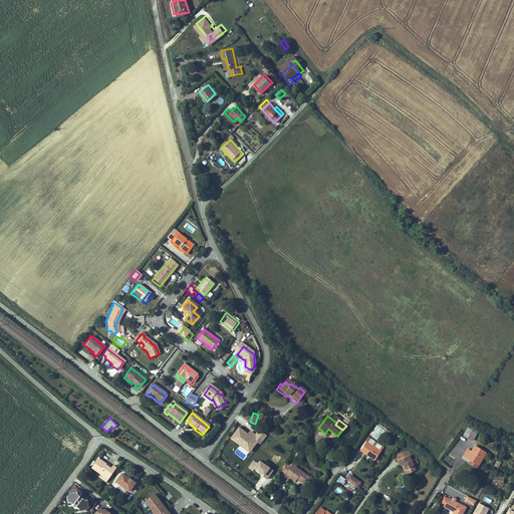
[(384,434),(393,439),(395,435),(376,425),(369,436),(380,442),(384,434)]
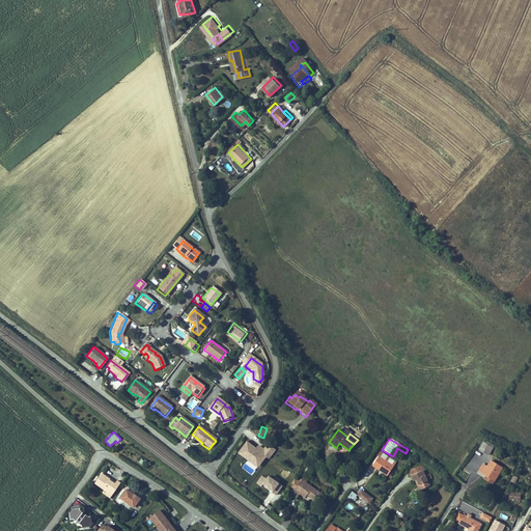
[(486,454),(493,447),(482,440),(477,446),(486,454)]
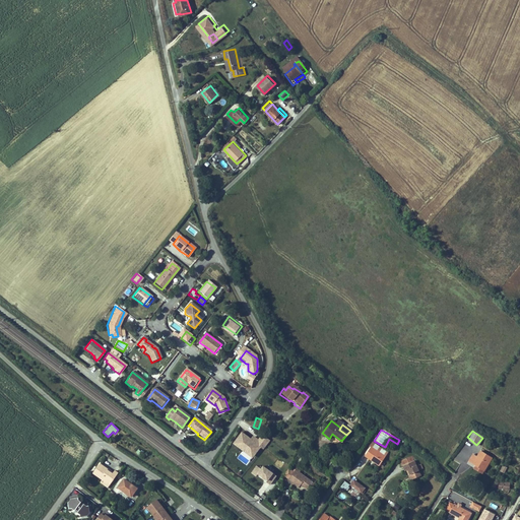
[(243,433),(234,445),(252,459),(261,448),(263,450),(270,441),(262,435),(258,440),(254,436),(251,440),(243,433)]
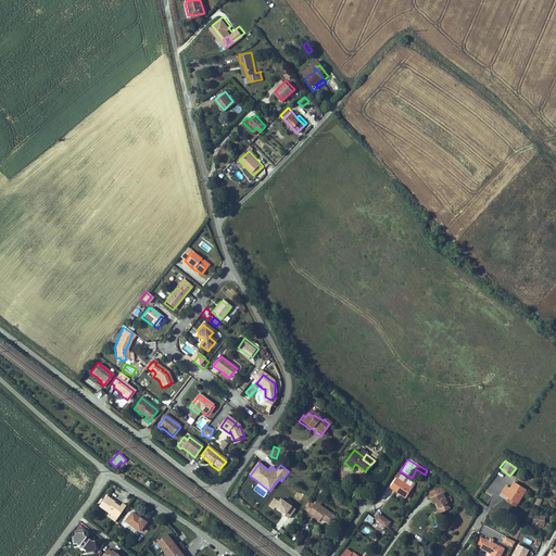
[(395,493),(402,483),(394,477),(387,487),(395,493)]
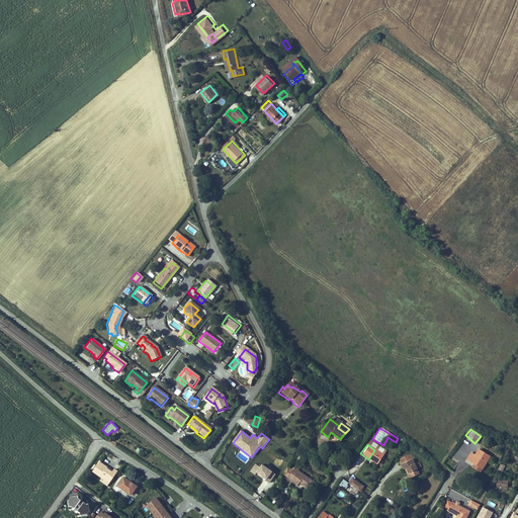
[(485,460),(488,456),(477,449),(472,454),(468,452),(464,459),(468,461),(470,458),(479,463),(483,458),(485,460)]
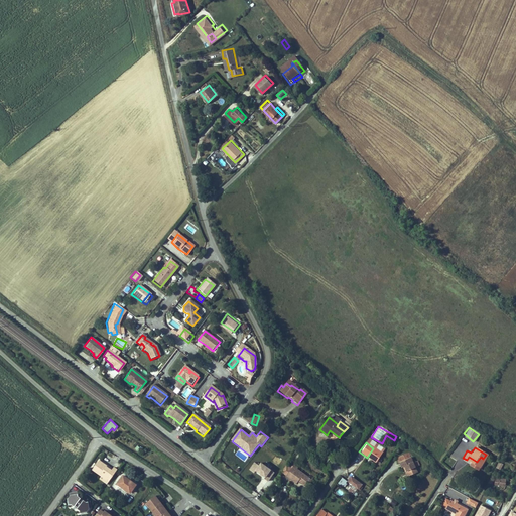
[(380,454),(373,448),(367,458),(373,463),(380,454)]
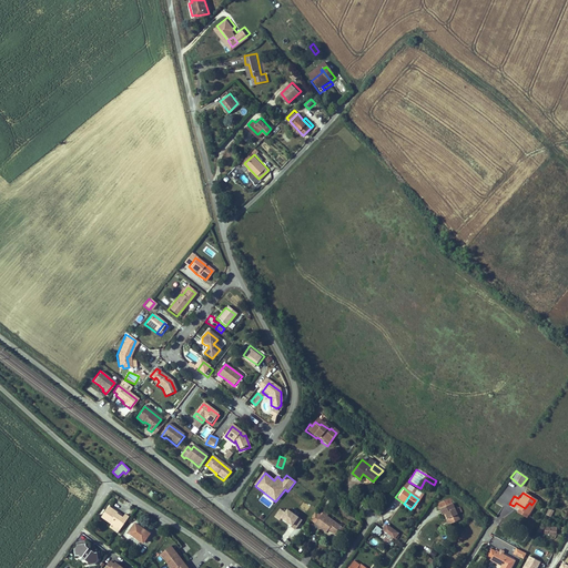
[(450,523),(458,518),(449,503),(437,509),(439,515),(442,514),(445,513),(450,523)]
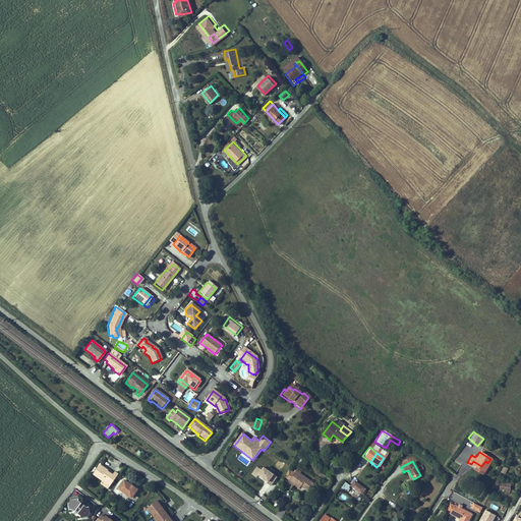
[(482,471),(487,463),(485,461),(481,466),(473,461),(471,464),(482,471)]
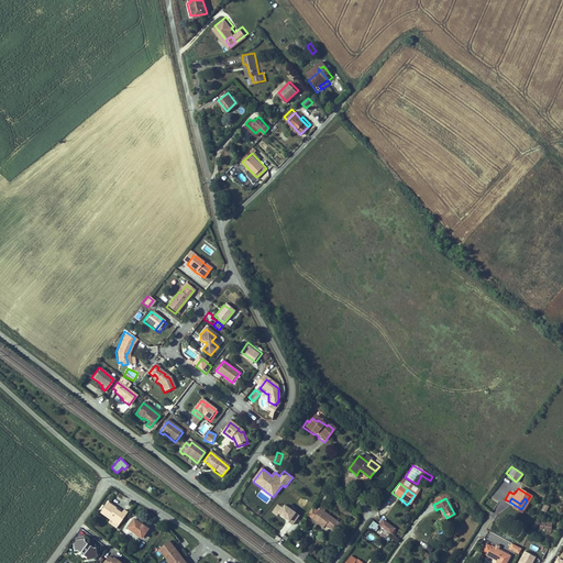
[(101,511),(119,525),(128,512),(124,509),(122,512),(116,508),(117,508),(108,501),(101,511)]
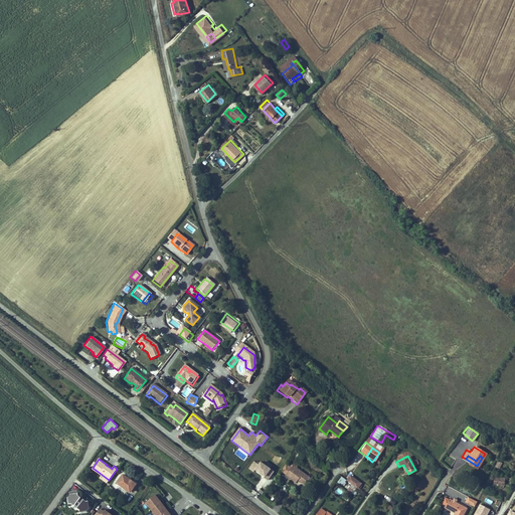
[(269,481),(275,472),(261,463),(259,466),(253,462),(248,469),(254,473),(255,472),(269,481)]
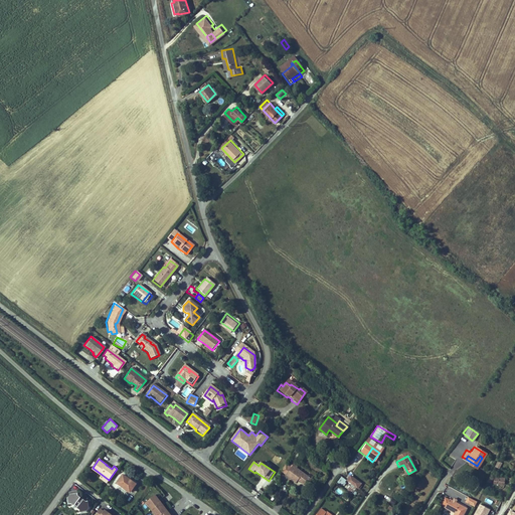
[(284,476),(295,484),(296,482),(302,486),(307,478),(296,470),(298,467),(293,463),(289,468),(290,469),(284,476)]
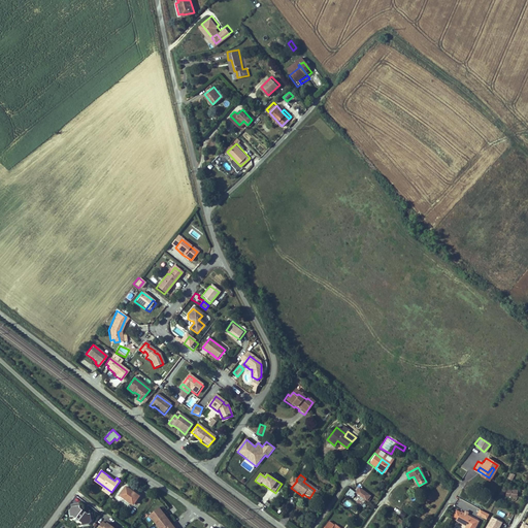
[(132,503),(139,494),(125,484),(118,494),(132,503)]
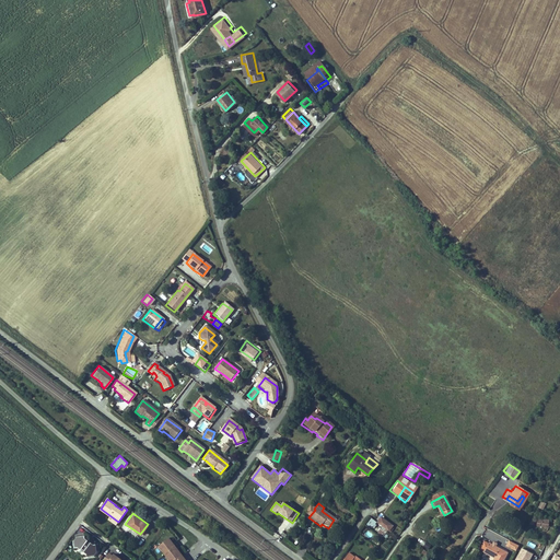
[(549,528),(550,521),(538,517),(536,526),(549,528)]
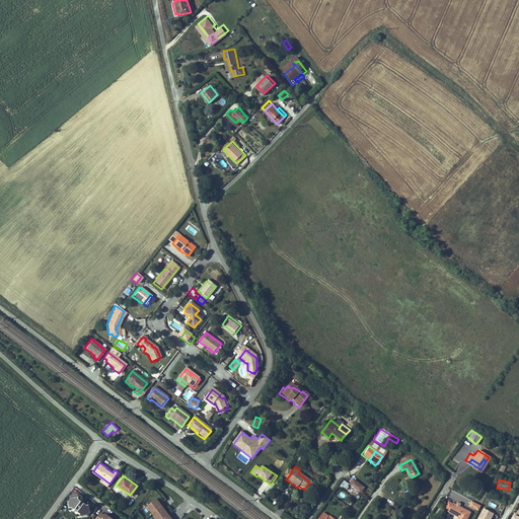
[(346,490),(349,484),(343,480),(340,487),(346,490)]
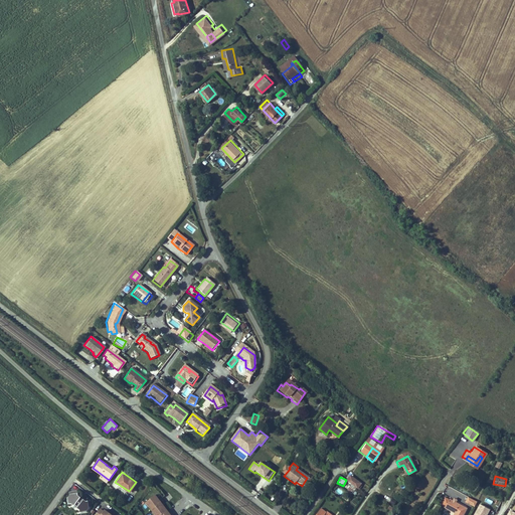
[(350,477),(346,481),(349,483),(355,488),(359,484),(350,477)]
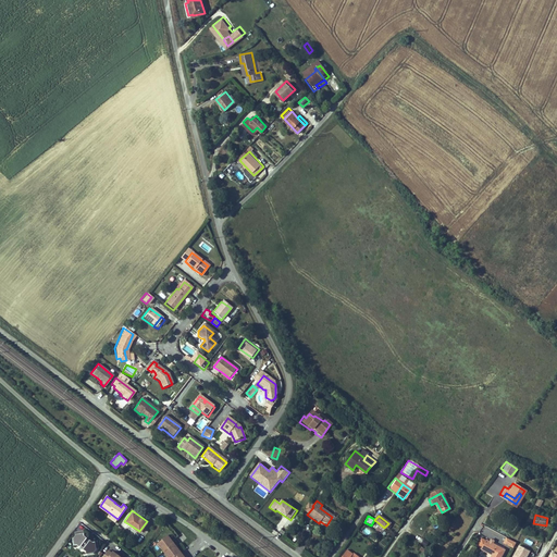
[(335,519),(332,517),(326,525),(329,528),(335,519)]
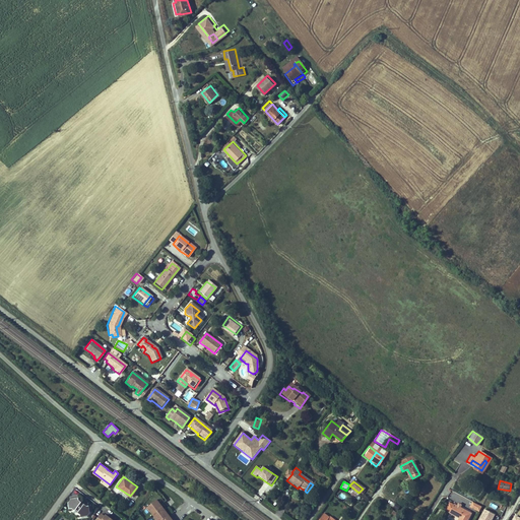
[(353,501),(358,495),(352,491),(348,497),(353,501)]
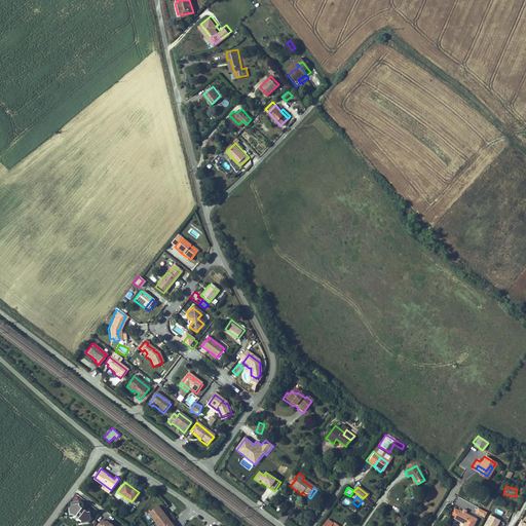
[(89,511),(85,511),(77,504),(76,501),(69,502),(69,505),(67,506),(67,513),(72,513),(73,514),(73,515),(77,518),(78,517),(80,519),(80,522),(86,522),(86,520),(87,517),(90,517),(89,511)]
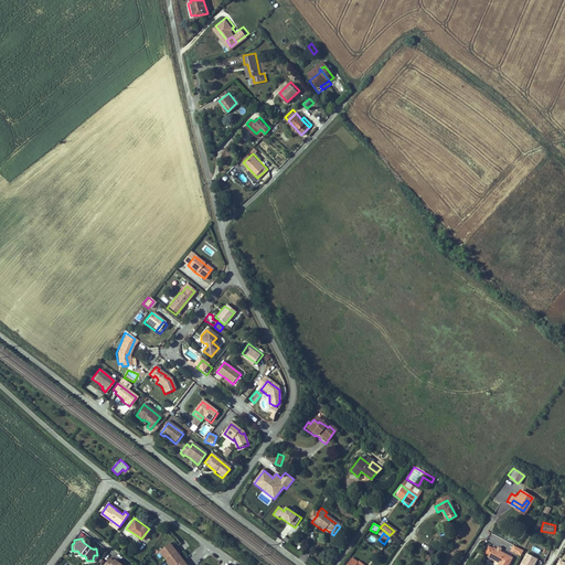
[(170,543),(167,539),(159,545),(159,547),(163,548),(163,551),(168,556),(170,556),(170,561),(174,561),(181,556),(177,552),(174,551),(170,545),(170,543)]
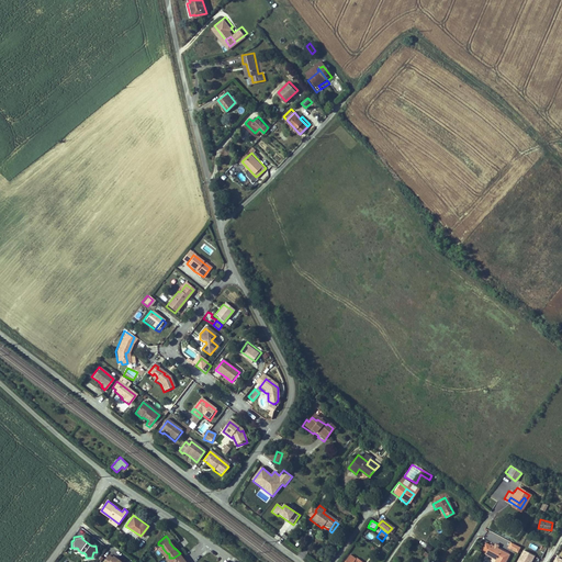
[(158,544),(158,542),(156,544),(169,561),(173,558),(169,558),(169,553),(167,553),(163,548),(163,546),(158,544)]
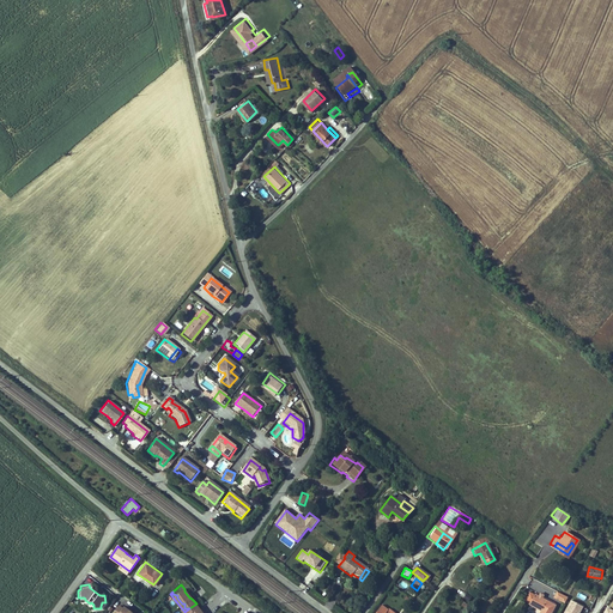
[(468,602),(472,598),(463,592),(460,596),(468,602)]
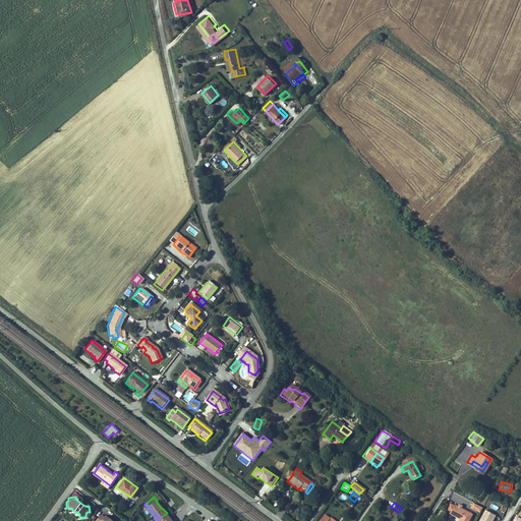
[(477,512),(479,508),(471,503),(468,507),(477,512)]
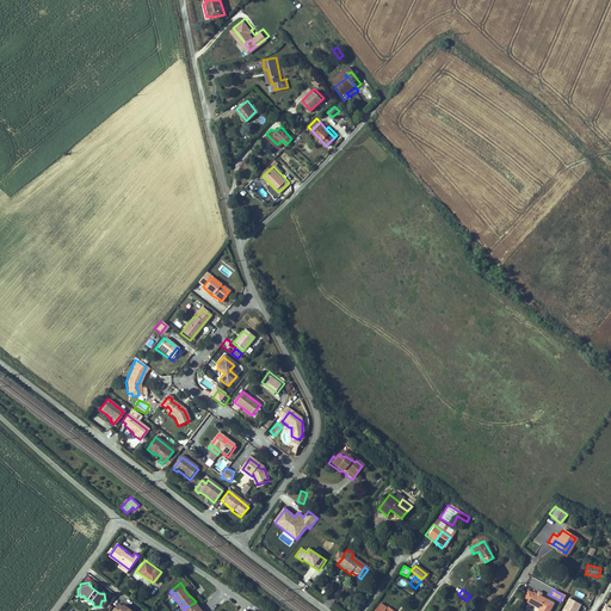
[(543,610),(549,602),(530,591),(524,602),(535,608),(532,610),(543,610)]
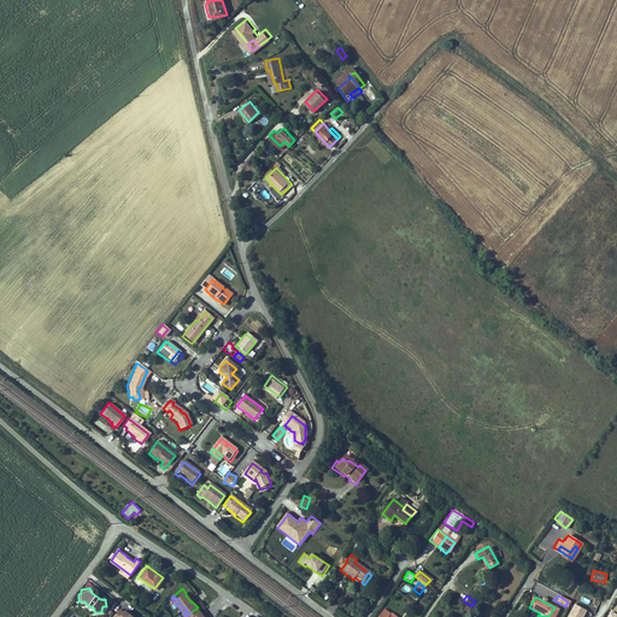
[(579,616),(583,610),(571,604),(564,616),(579,616)]
